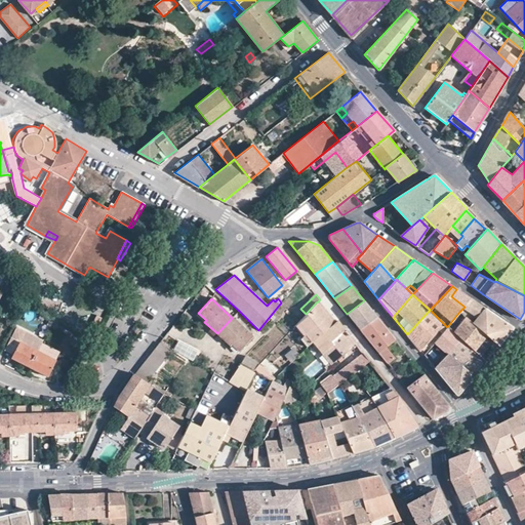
[(473,323),(493,341),(498,346),(512,328),(512,327),(471,299),(465,307),(463,308),(477,318),(473,323)]
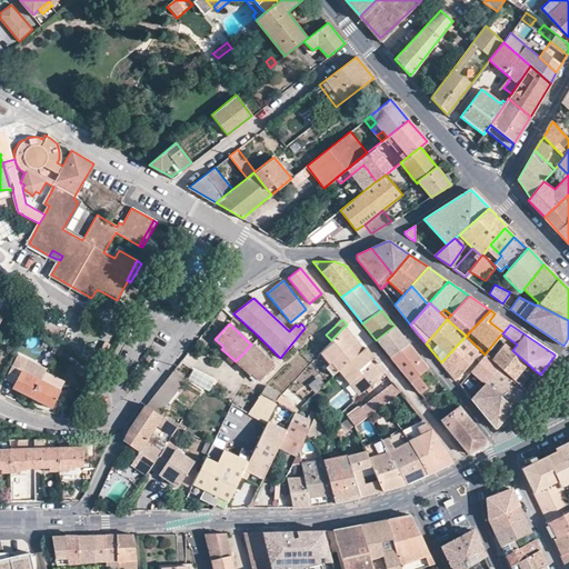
[(390,357),(408,343),(395,326),(376,340),(390,357)]
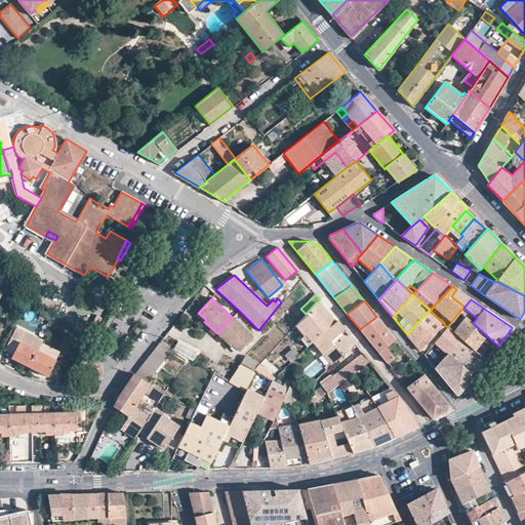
[(335,322),(318,301),(316,303),(334,323),(335,322)]
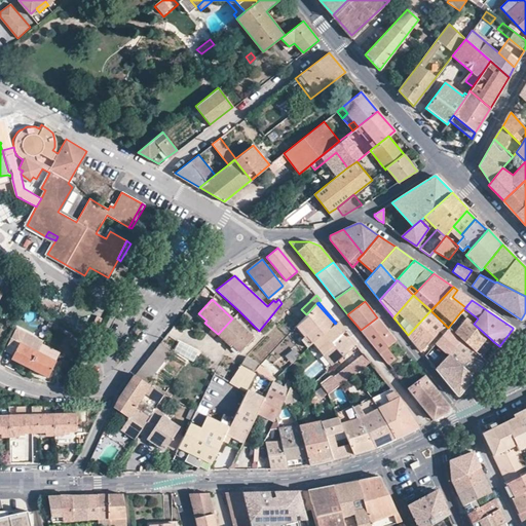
[(316,303),(306,314),(296,326),(304,336),(306,335),(312,343),(312,342),(335,324),(316,303)]
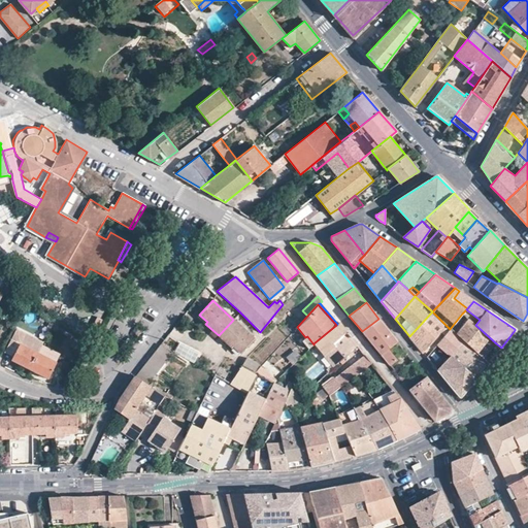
[(432,311),(409,336),(424,354),(447,326),(432,311)]
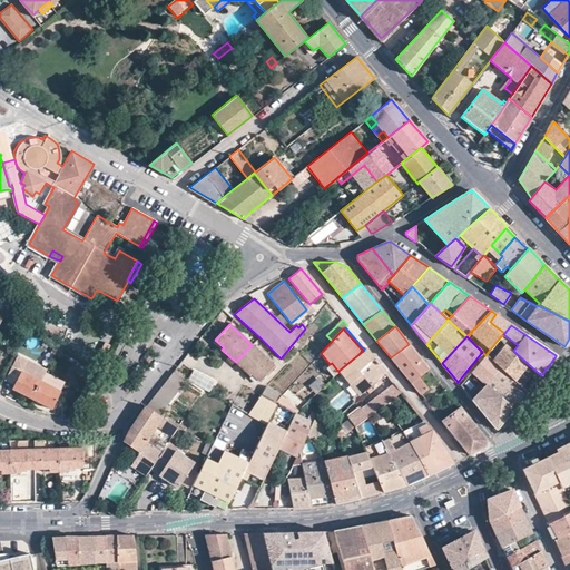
[(513,351),(499,338),(485,355),(522,387),(536,371),(513,351)]
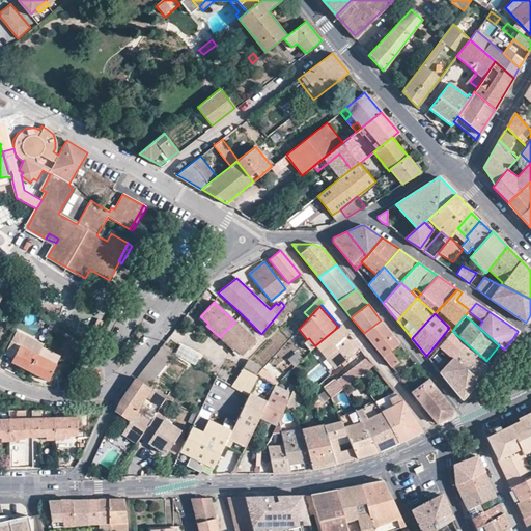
[(199,318),(206,326),(208,324),(200,316),(199,318)]
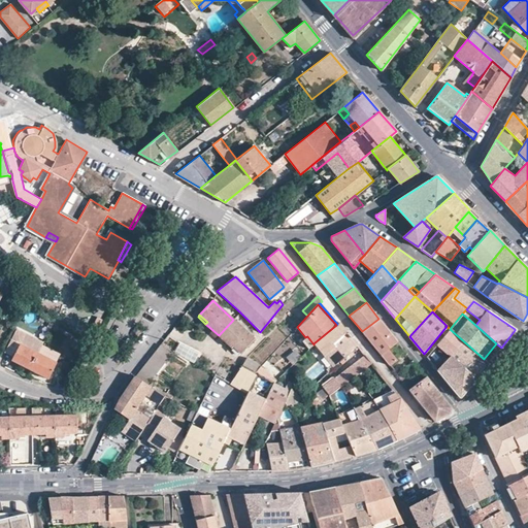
[(398,342),(378,319),(362,331),(390,365),(396,360),(388,350),(398,342)]
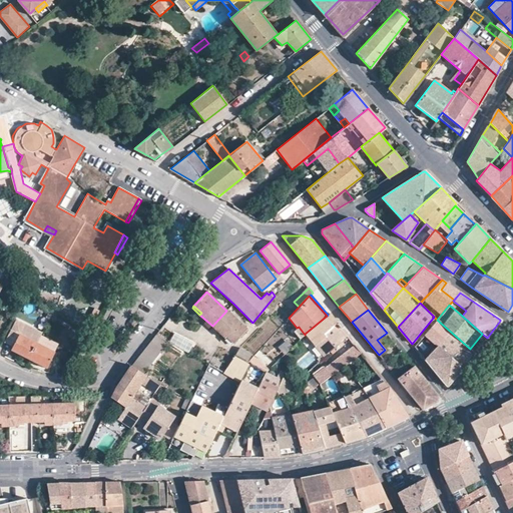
[(246,329),(226,311),(212,326),(224,338),(226,337),(233,343),(246,329)]
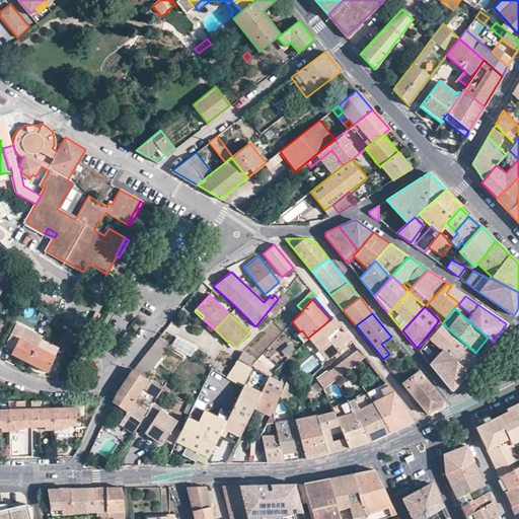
[(308,338),(326,361),(332,355),(342,348),(351,340),(332,317),(331,318),(330,319),(308,338)]
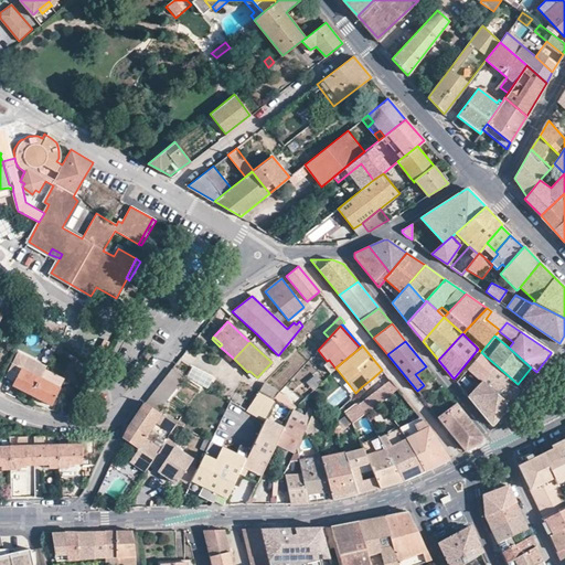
[(518,384),(481,352),(468,369),(481,381),(509,405),(522,388),(518,384)]
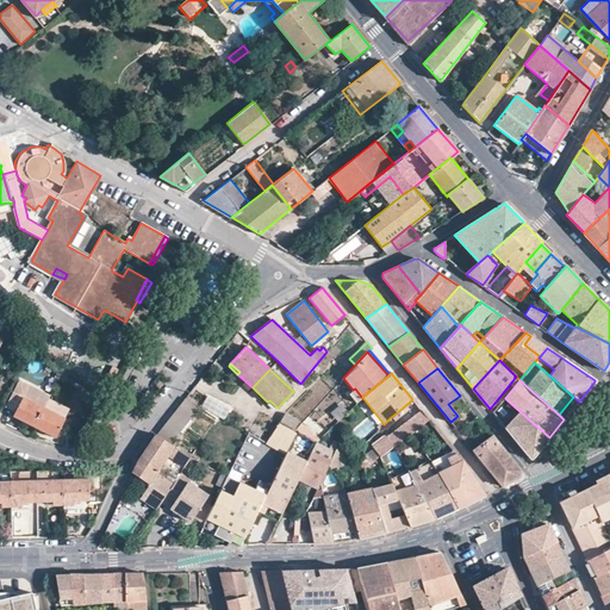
[(23,398),(43,409),(48,398),(17,383),(4,408),(16,414),(23,398)]
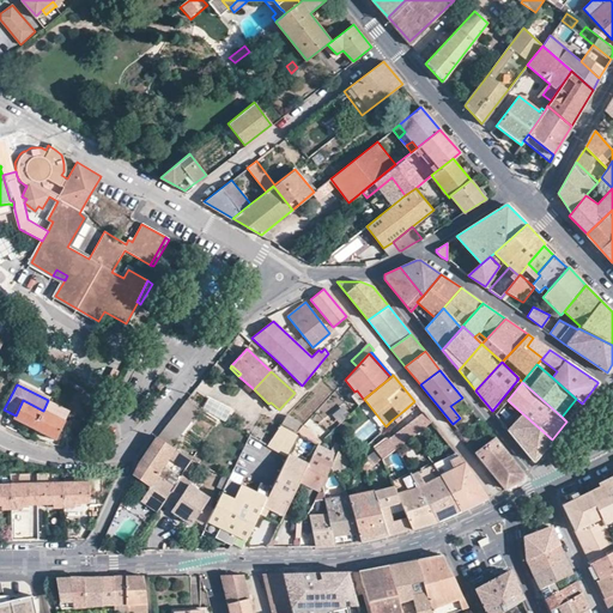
[(360,402),(364,400),(357,390),(354,392),(353,394),(360,402)]
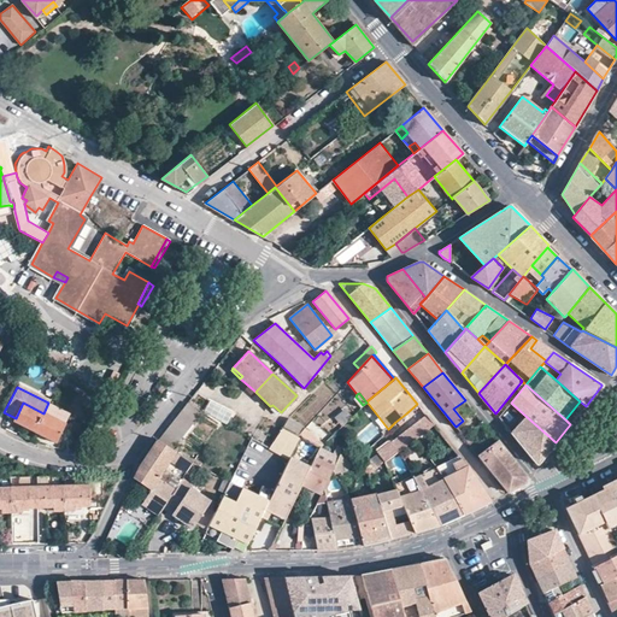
[(83,404),(93,409),(97,403),(87,398),(83,404)]
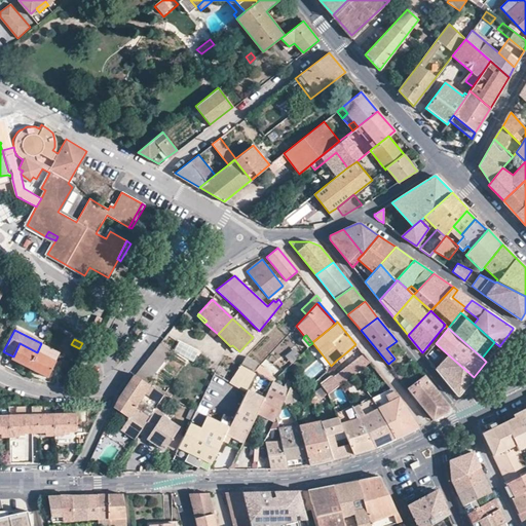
[(29,368),(37,352),(20,343),(13,357),(11,359),(29,368)]
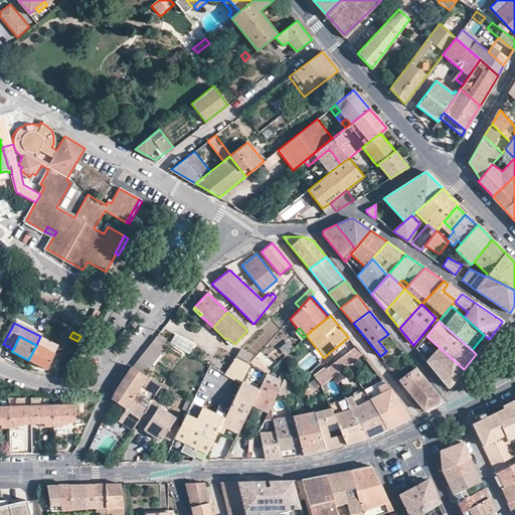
[(156,336),(132,367),(144,376),(168,345),(156,336)]
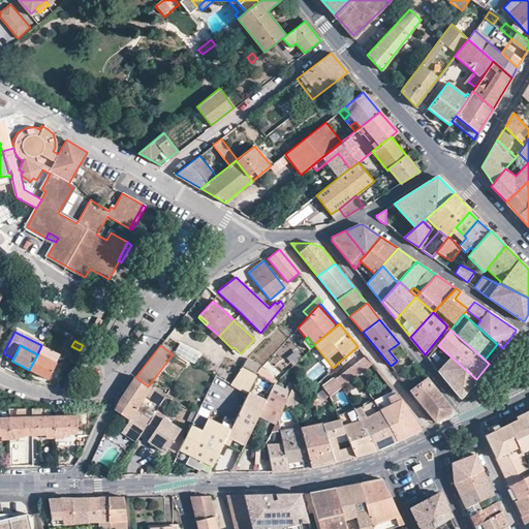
[(239,355),(241,353),(234,347),(231,348),(239,355)]
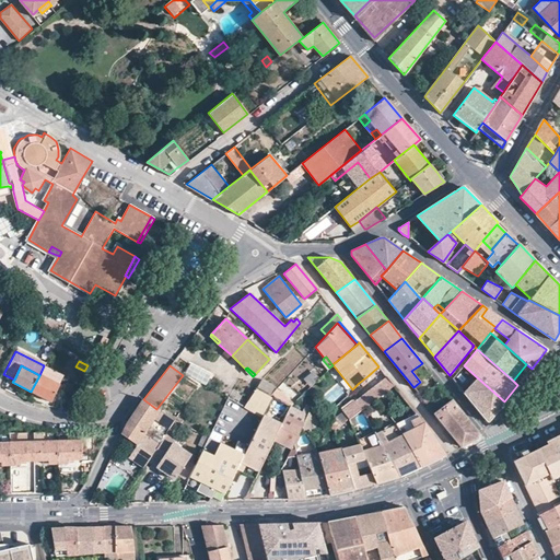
[(313,372),(303,378),(310,386),(318,380),(313,372)]
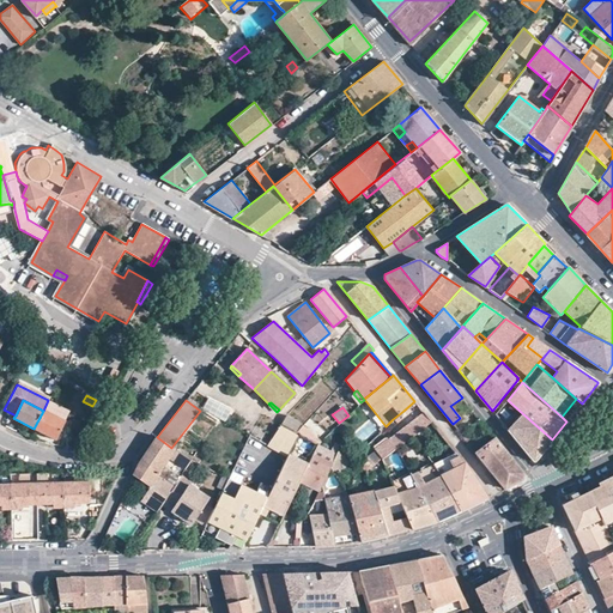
[(43,411),(34,429),(56,439),(65,422),(43,411)]
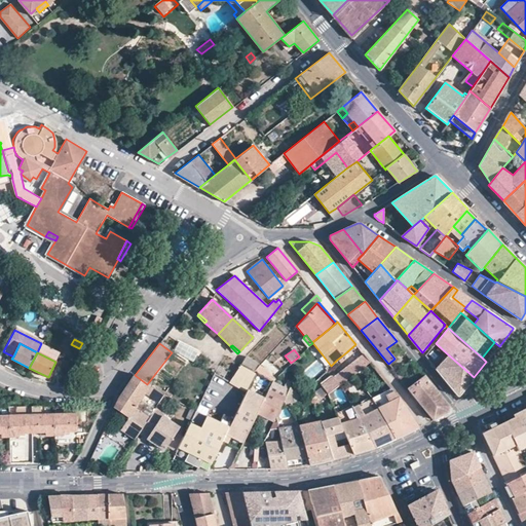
[(348,354),(346,352),(337,360),(340,363),(348,354)]
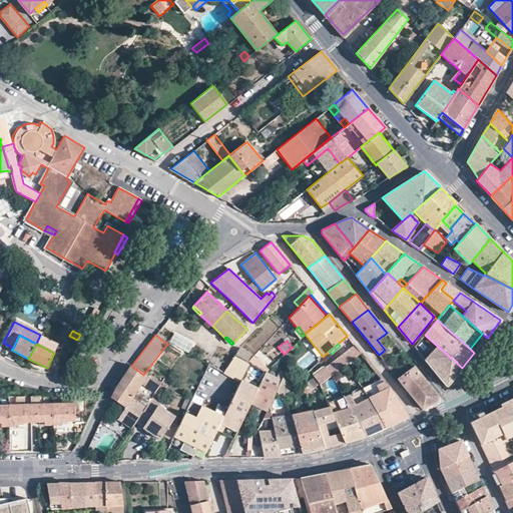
[(315,378),(307,384),(313,389),(320,384),(333,374),(346,364),(361,353),(355,345),(314,377),(315,378)]
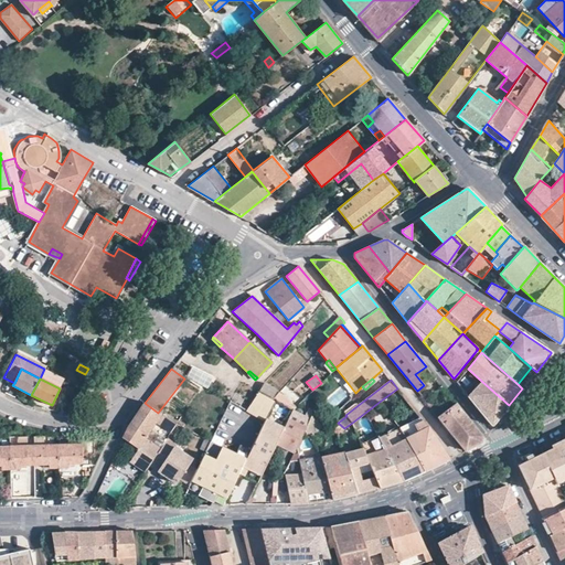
[(509,405),(481,381),(468,396),(491,425),(493,425),(509,405)]
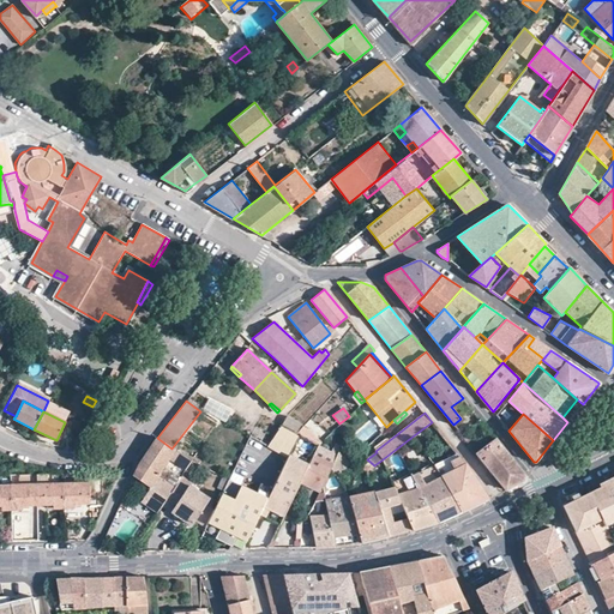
[(282,425),(295,433),(300,423),(287,416),(282,425)]
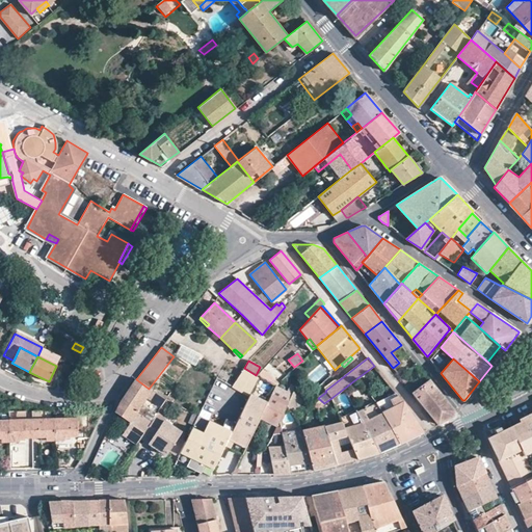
[(231,386),(249,395),(250,394),(259,377),(257,376),(243,368),(242,368),(231,386)]
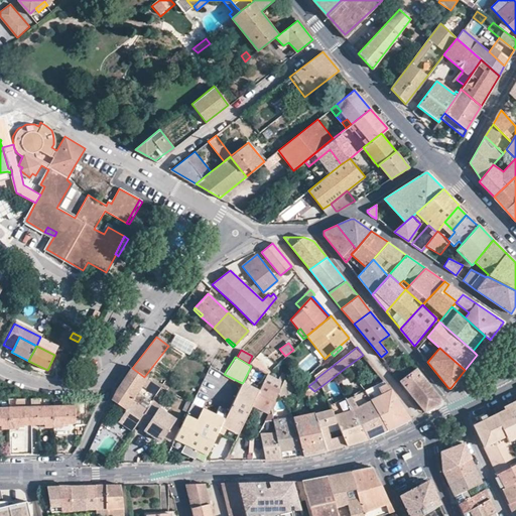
[(255,358),(249,365),(251,366),(267,374),(268,374),(270,371),(255,358)]
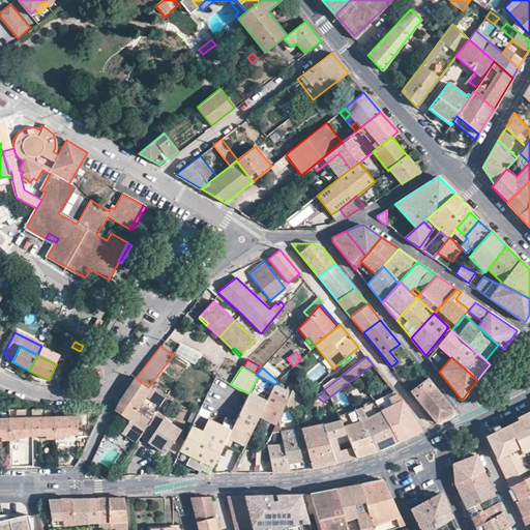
[(399,376),(410,390),(415,386),(404,373),(399,376)]
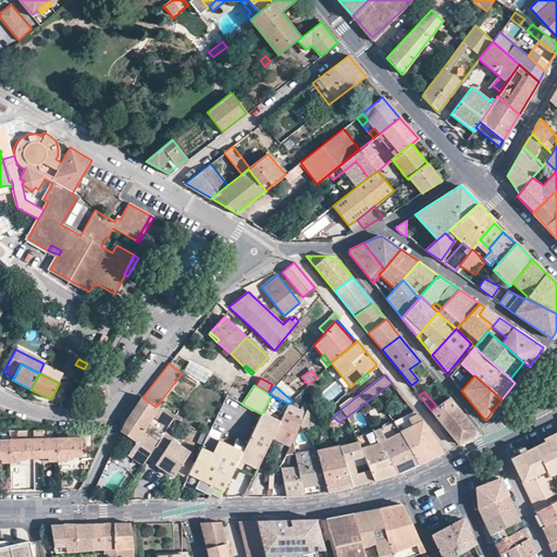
[(322,406),(326,400),(321,396),(317,400),(322,406)]
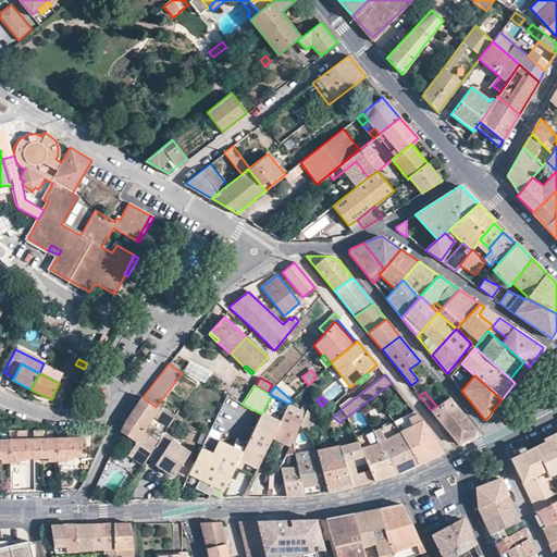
[(143,397),(126,420),(144,431),(137,441),(136,444),(151,454),(165,432),(165,431),(150,421),(159,409),(156,407),(143,397)]
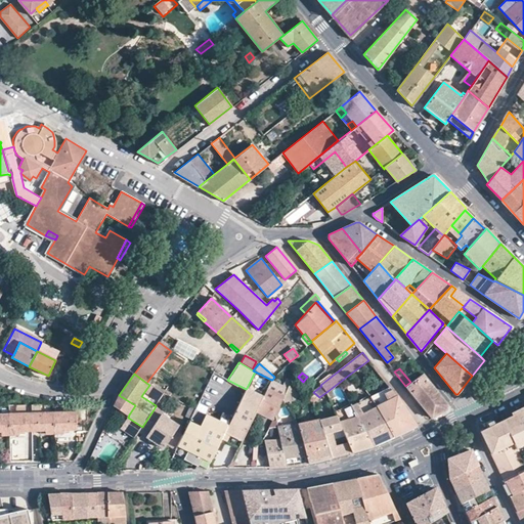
[(422,374),(410,382),(405,386),(410,392),(431,418),(433,417),(448,407),(449,406),(427,379),(422,374)]
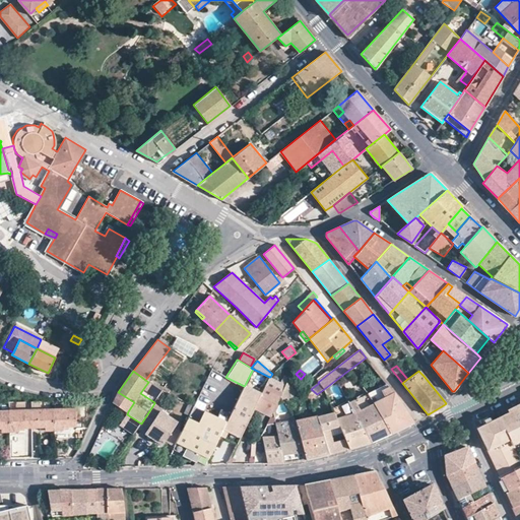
[(269,377),(265,385),(281,393),(285,385),(270,377),(269,377)]
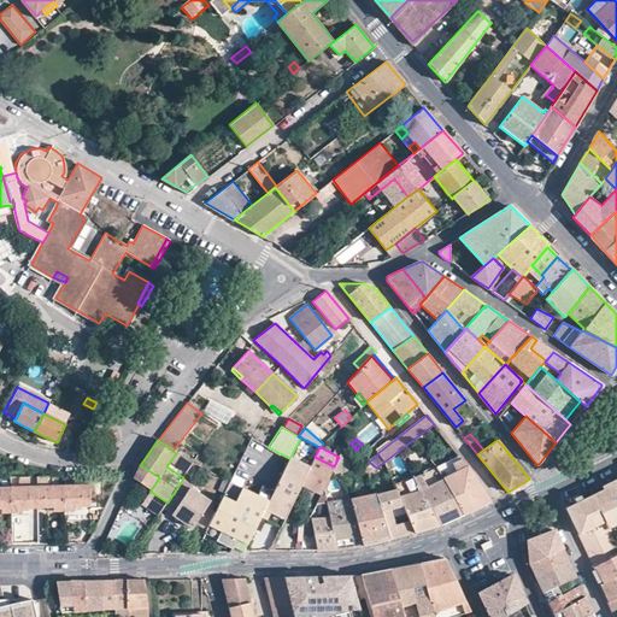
[(166,466),(183,477),(192,465),(176,453),(166,466)]
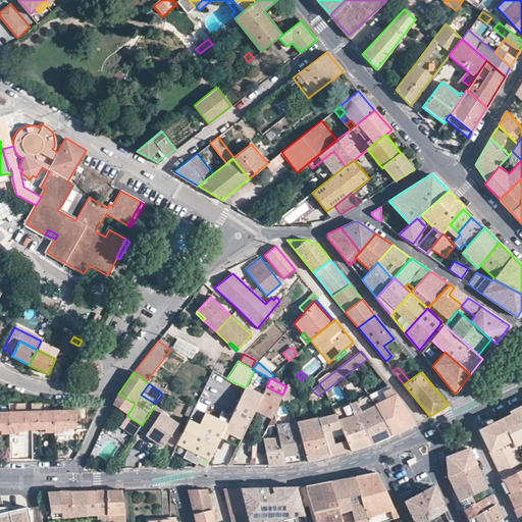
[(282,395),(281,397),(285,405),(297,393),(288,384),(286,386),(282,395)]
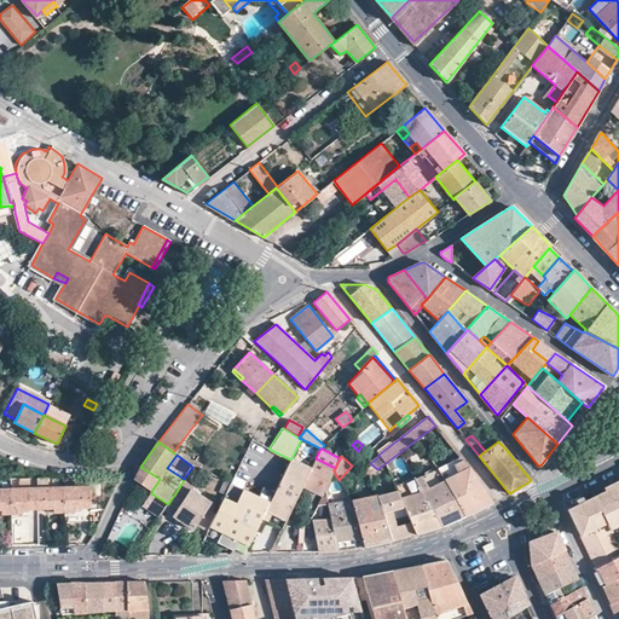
[(438,468),(466,516),(492,503),(468,467),(461,457),(438,468)]
